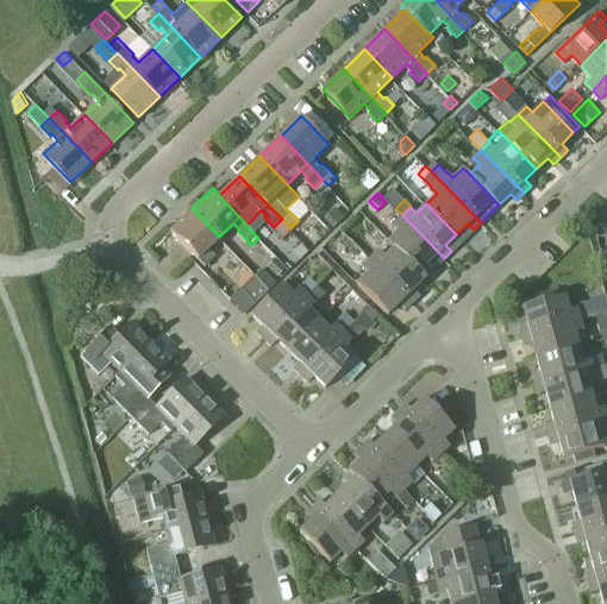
[(335,225),(345,214),(336,205),(325,215),(335,225)]
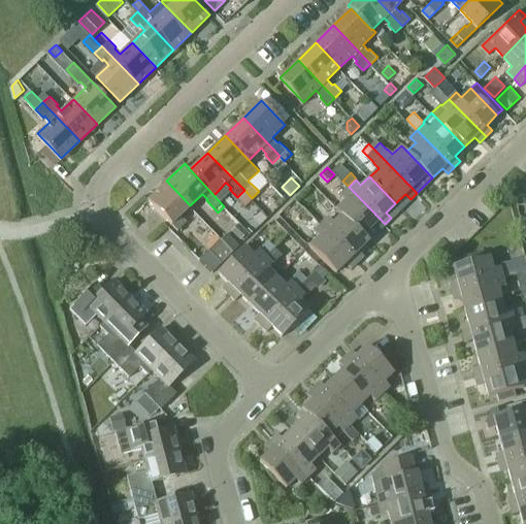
[(190,205),(166,181),(148,198),(172,223),(178,229),(188,221),(182,215),(190,205)]
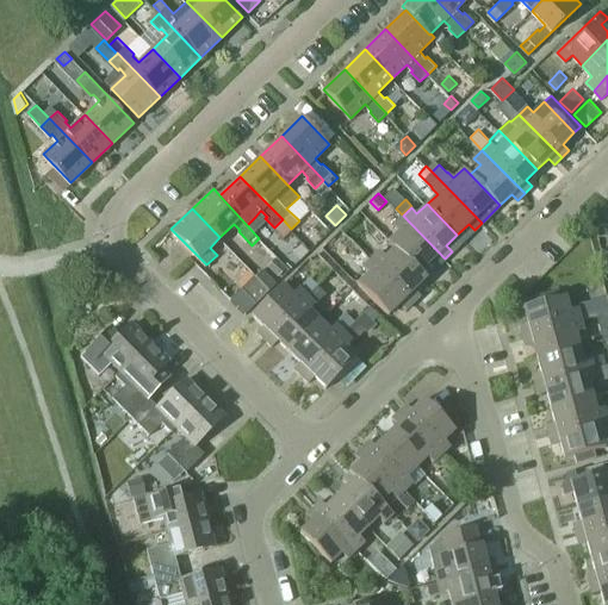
[(445,259),(403,216),(395,224),(401,230),(390,241),(396,247),(396,245),(421,270),(432,260),(438,266),(445,259)]
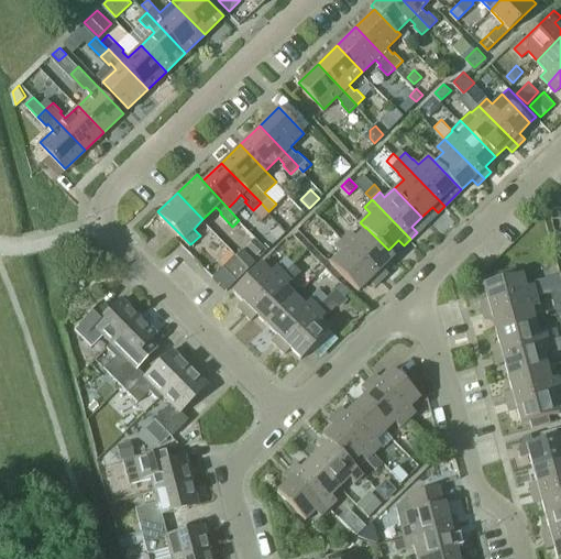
[(394,255),(388,250),(365,227),(365,228),(356,237),(351,231),(343,238),(382,277),(388,271),(383,265),(394,255)]
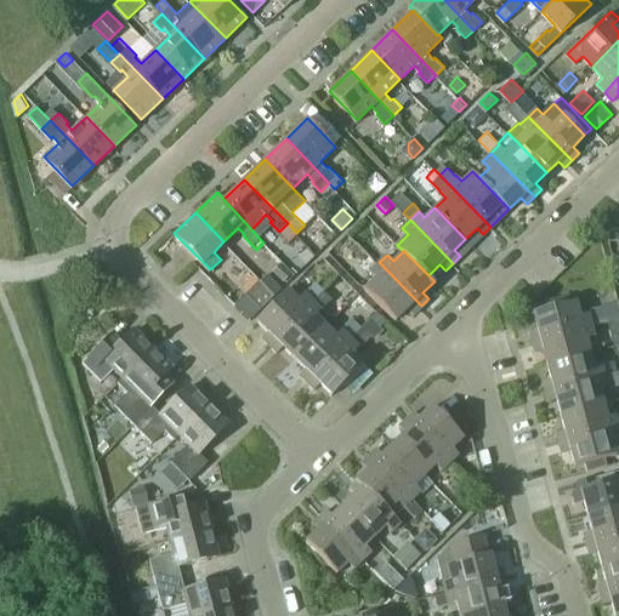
[(285,279),(293,271),(282,261),(274,268),(285,279)]
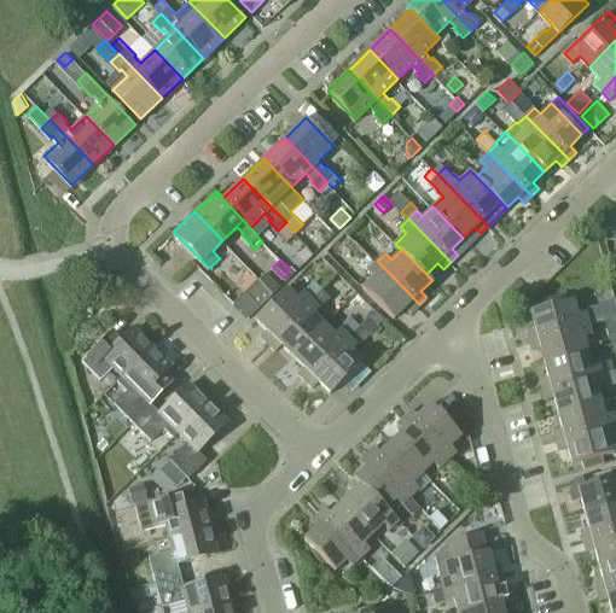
[(419,304),(377,261),(368,269),(375,275),(364,286),(394,317),(406,305),(412,311),(419,304)]
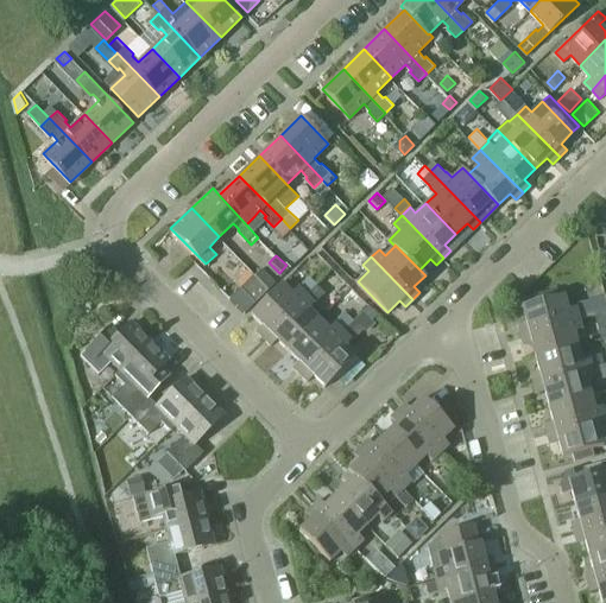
[(258,329),(265,336),(307,294),(305,293),(316,283),(309,275),(292,292),(282,281),(252,312),(264,323),(258,329)]
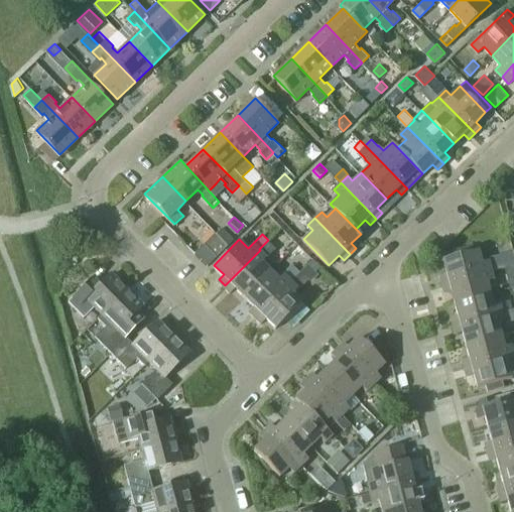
[(228,244),(219,235),(208,246),(205,243),(198,249),(211,262),(217,255),(228,244)]
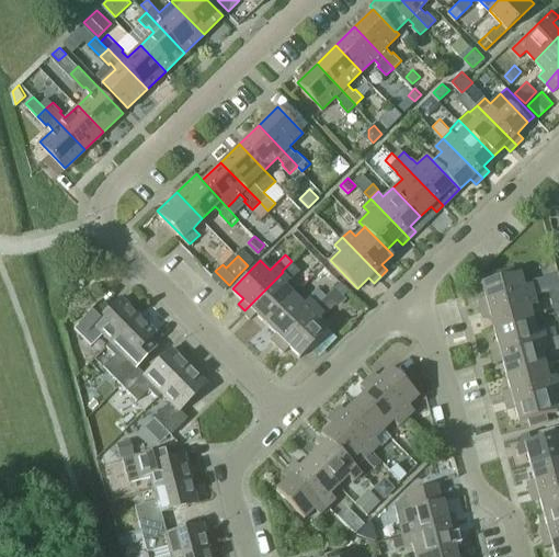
[(283,272),(244,310),(251,317),(257,311),(266,321),(294,294),(285,285),(299,270),(292,261),(282,271),(283,272)]
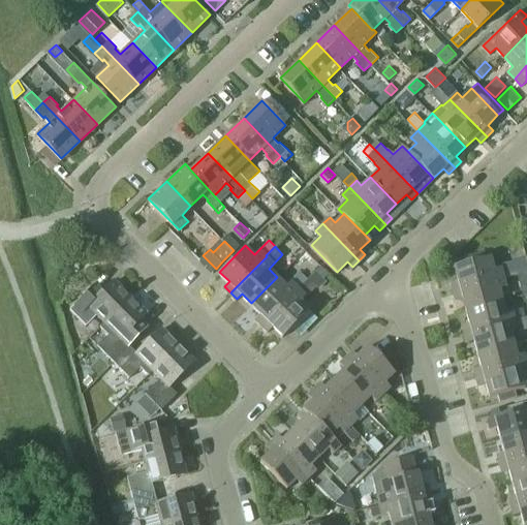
[(487,248),(467,253),(469,261),(489,256),(487,248)]
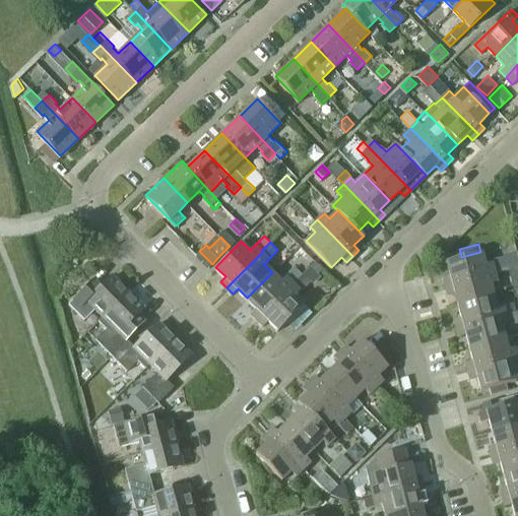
[(446,284),(496,271),(493,261),(486,263),(482,251),(480,252),(461,257),(447,261),(451,274),(444,276),(446,284)]
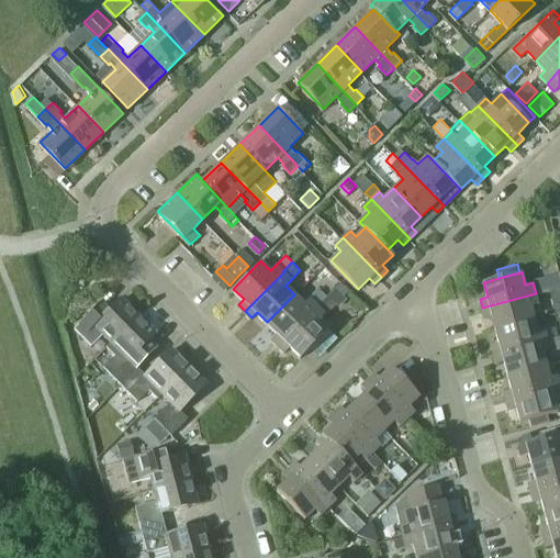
[(559,271),(547,275),(550,288),(559,286),(559,271)]
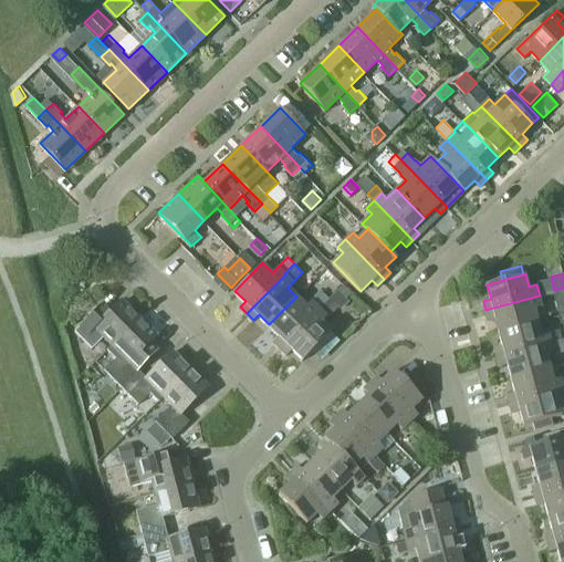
[(330,297),(322,303),(331,312),(338,305),(342,308),(350,300),(337,289),(330,297)]
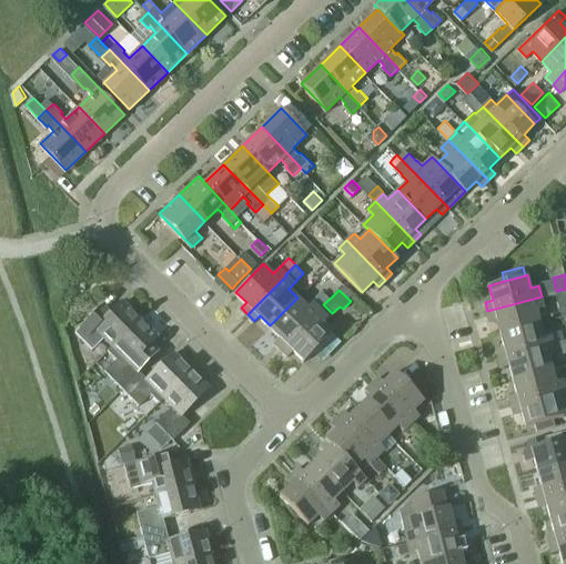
[(315,298),(323,304),(331,298),(323,291),(315,298)]
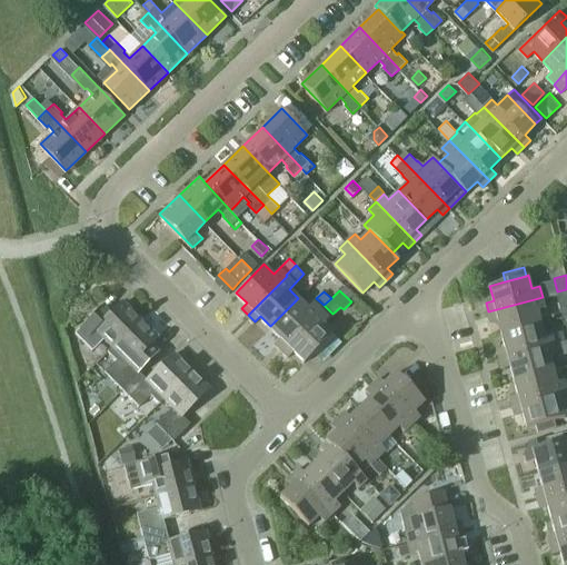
[(498,318),(501,333),(540,321),(537,309),(545,307),(543,297),(488,311),(490,320),(498,318)]
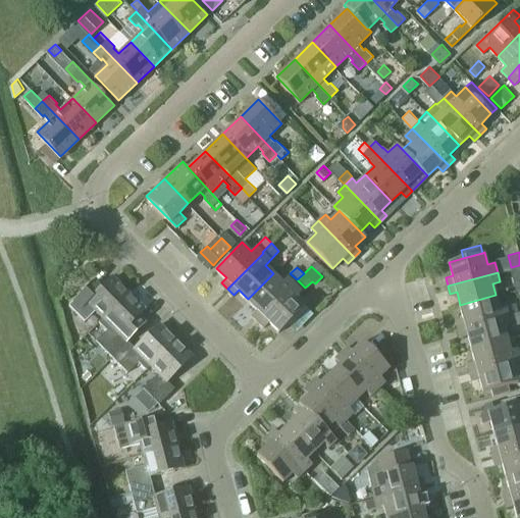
[(252,314),(258,320),(298,280),(290,273),(281,281),(273,273),(248,299),(257,309),(252,314)]
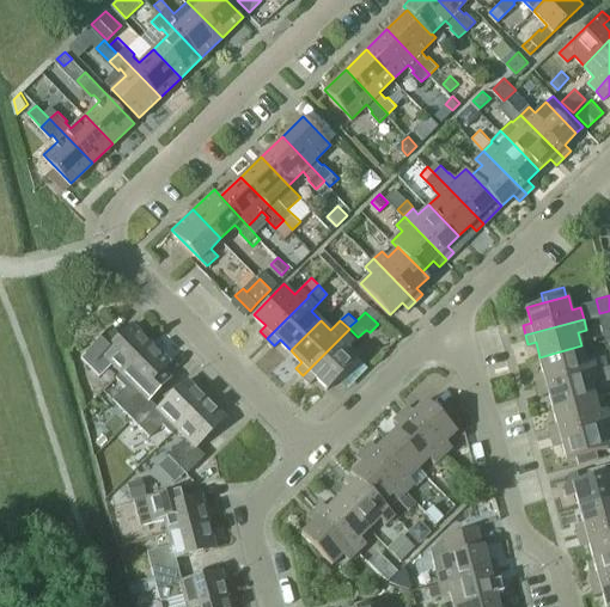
[(152,342),(133,323),(123,331),(115,323),(81,356),(101,374),(113,362),(122,372),(152,342)]
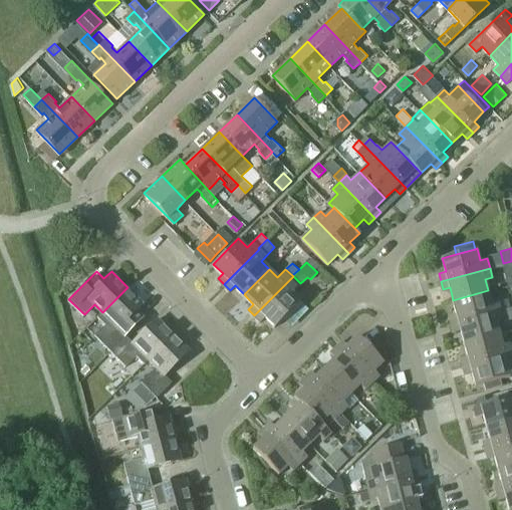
[(265,316),(275,325),(300,300),(292,292),(300,283),(293,276),(254,315),(260,321),(265,316)]
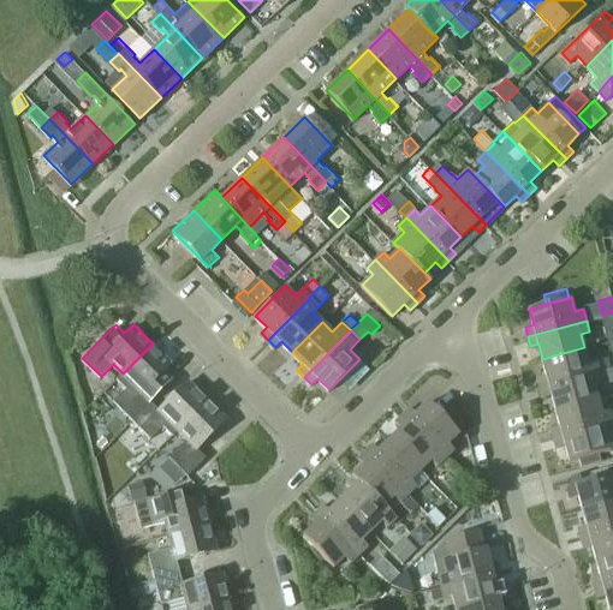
[(128,387),(114,400),(132,418),(150,400),(153,401),(176,378),(165,369),(171,363),(153,344),(123,374),(118,378),(128,387)]
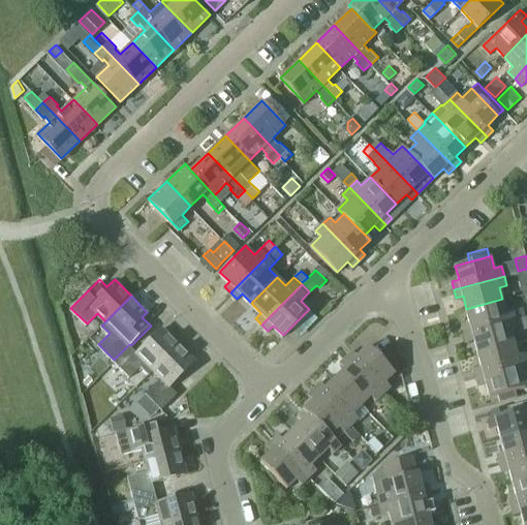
[(463,323),(465,333),(516,318),(513,309),(505,311),(502,299),(466,309),(470,322),(463,323)]
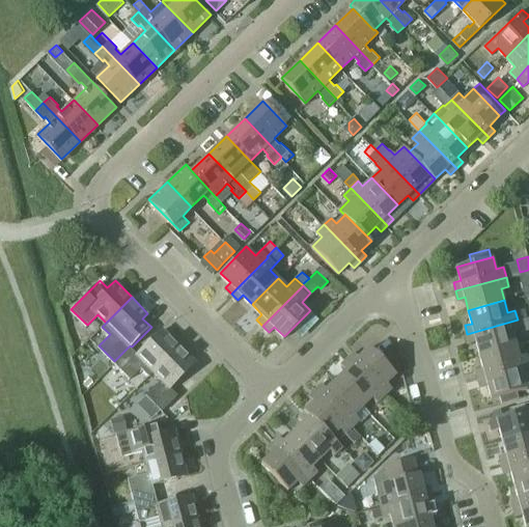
[(525,307),(514,310),(518,320),(527,316),(525,307)]
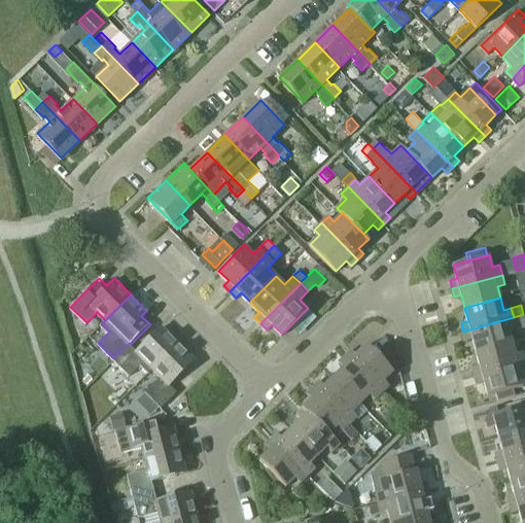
[(516,327),(514,317),(463,332),(465,340),(473,338),(477,351),(512,341),(509,329),(516,327)]
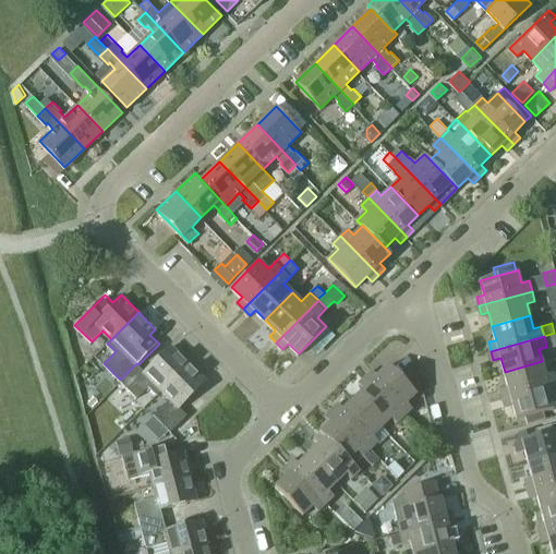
[(139,364),(136,363),(120,380),(136,397),(147,386),(156,395),(161,389),(188,362),(171,345),(145,371),(139,364)]
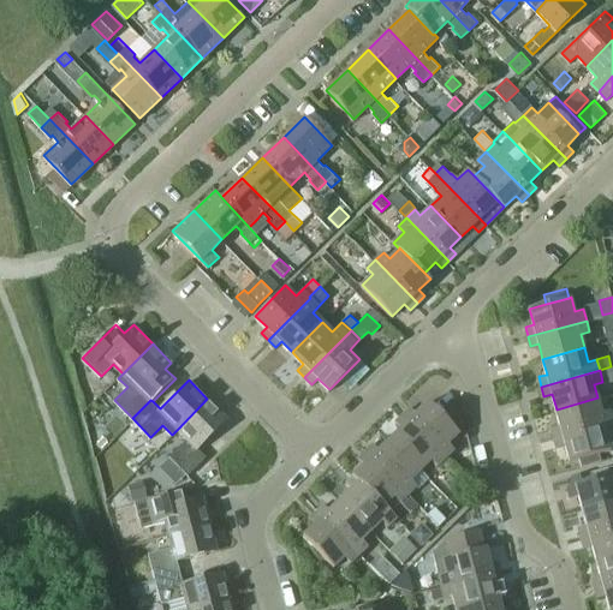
[(552,426),(554,436),(612,420),(612,416),(611,410),(602,412),(597,398),(557,410),(560,424),(552,426)]
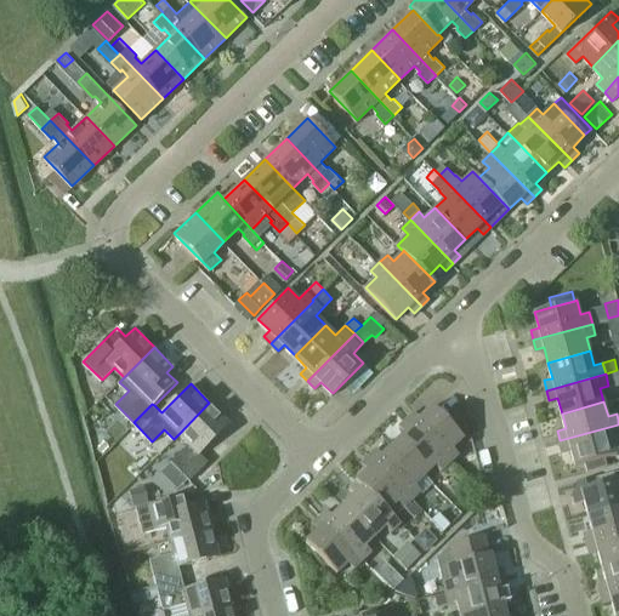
[(228,422),(209,403),(180,433),(189,443),(171,460),(189,479),(209,460),(199,451),(228,422)]
